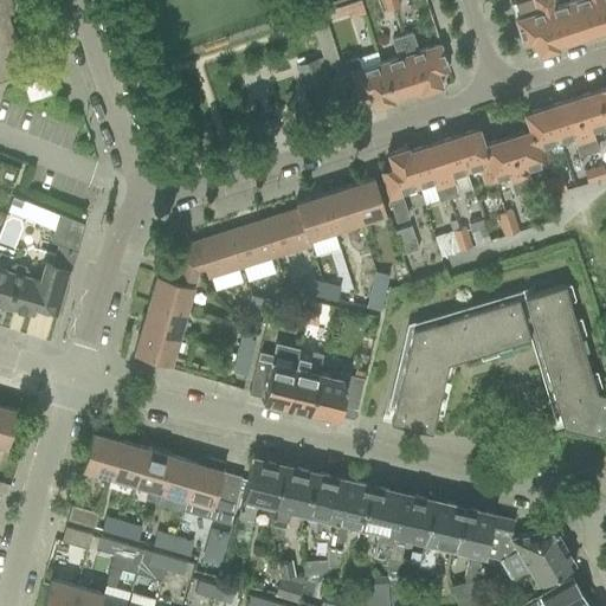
[(0,0),(0,81),(19,75),(18,69),(19,69),(13,51),(12,51),(11,47),(15,45),(13,38),(14,38),(7,14),(12,13),(10,5),(12,4),(10,0),(0,0)]
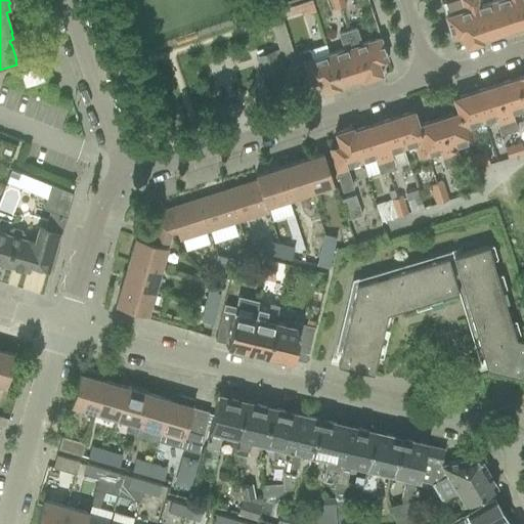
[(311,0),(310,0),(272,12),(276,25),(282,23),(280,16),(305,8),(307,15),(315,12),(311,0)]
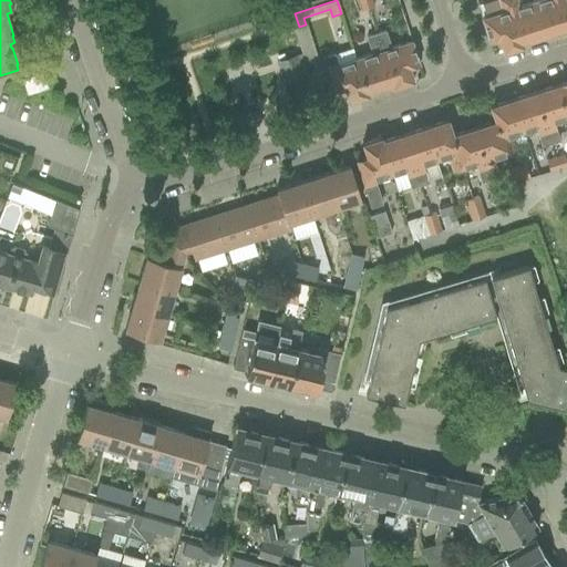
[(359,0),(362,10),(373,6),(371,0),(359,0)]
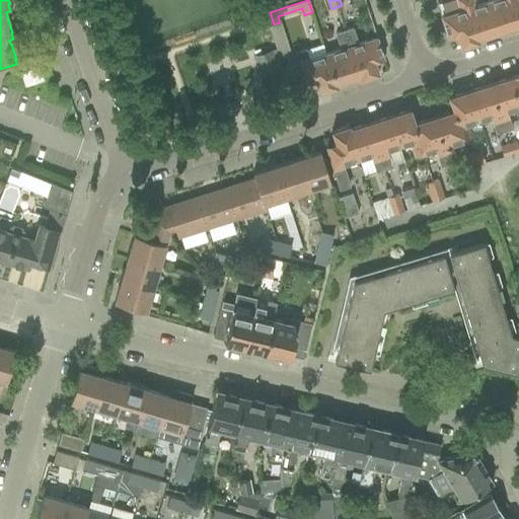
[(478,39),(465,0),(455,0),(459,11),(440,17),(447,38),(456,34),(460,48),(477,42),(476,39),(478,39)]
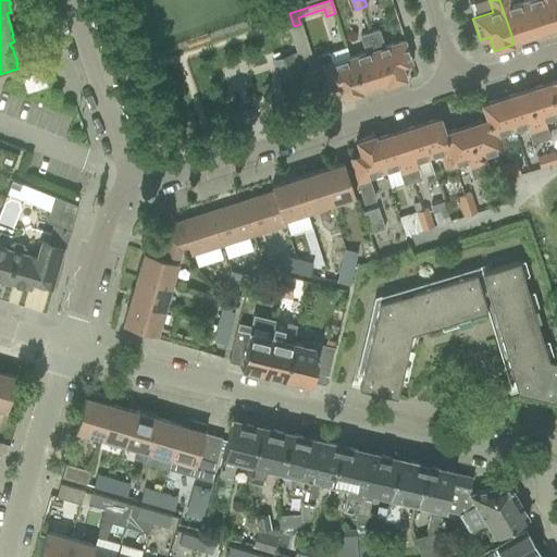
[(507,0),(499,0),(514,41),(533,35),(522,0),(509,4),(507,0)]
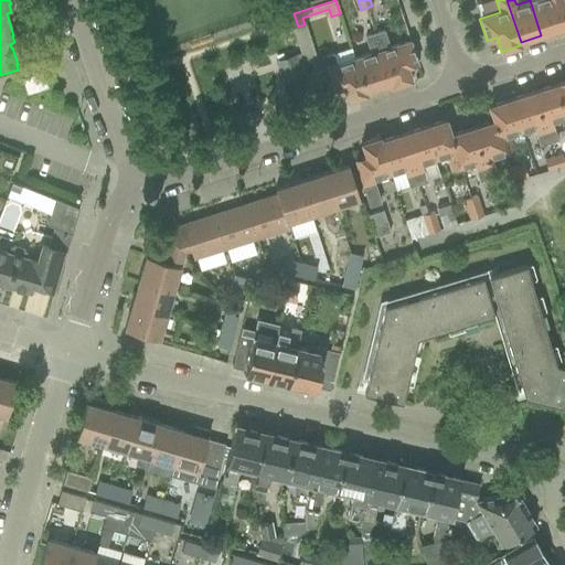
[(531,0),(530,0),(541,35),(562,29),(552,0),(531,0)]
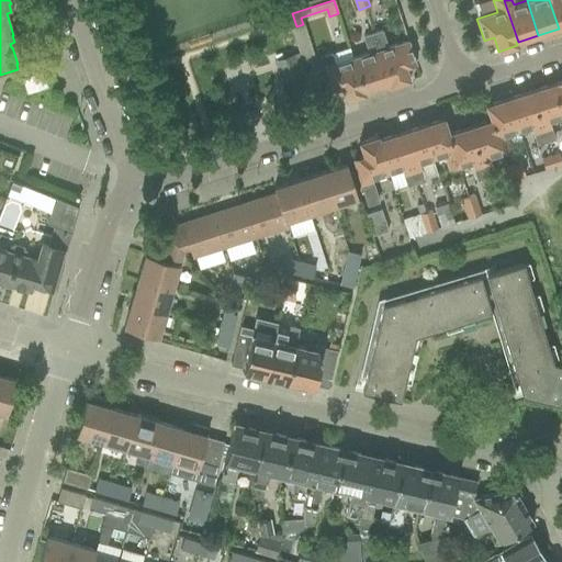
[(561,0),(549,0),(559,29),(561,26),(561,0)]
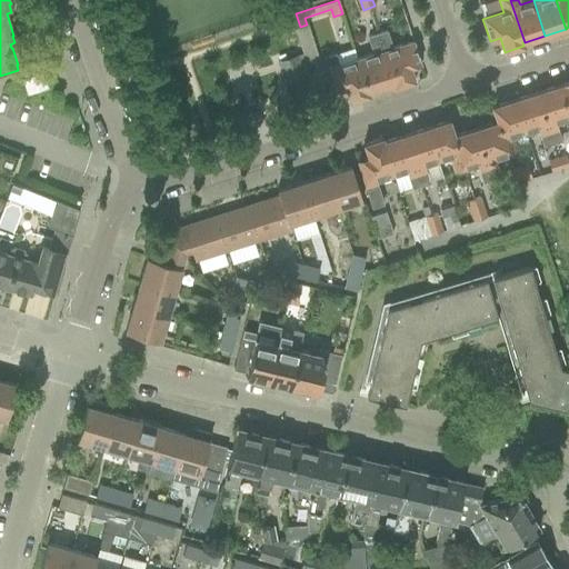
[(300,28),(293,30),(306,67),(320,62),(308,25),(307,25),(300,27),(300,28)]
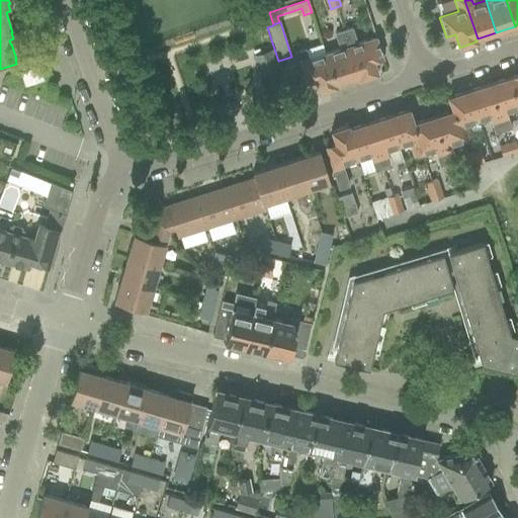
[(351,28),(345,30),(359,76),(357,77),(358,80),(377,74),(373,61),(382,58),(375,37),(356,44),(351,28)]
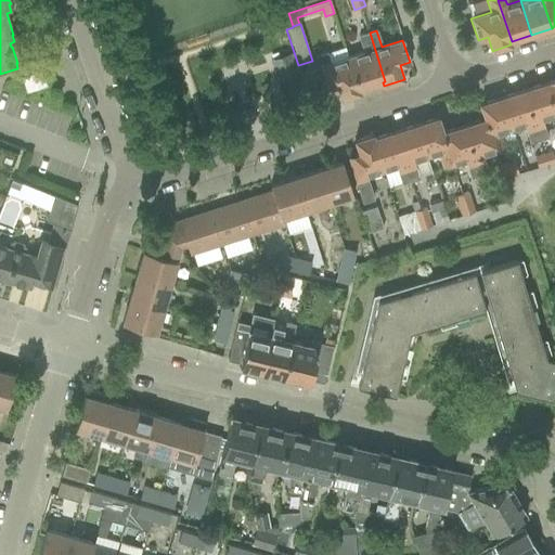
[(363,52),(347,57),(347,59),(358,90),(359,90),(383,82),(385,81),(370,33),(358,37),(363,52)]
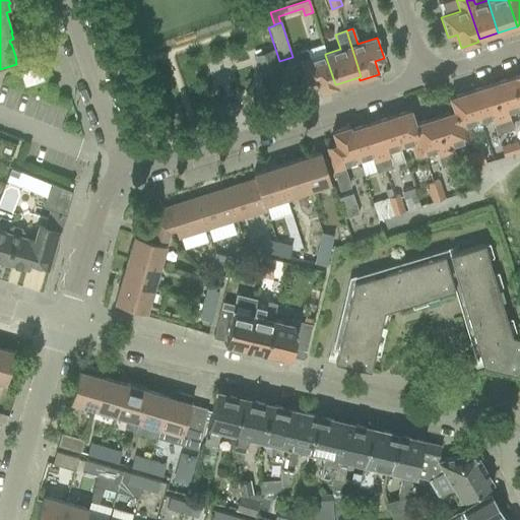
[(307,48),(296,52),(298,58),(300,64),(306,83),(315,80),(319,93),(336,88),(337,87),(336,84),(335,85),(325,54),(322,45),(307,49),(307,48)]
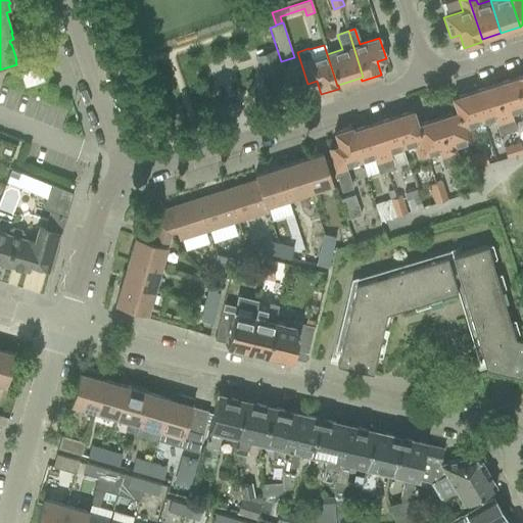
[(273,51),(260,55),(269,79),(281,74),(273,51)]
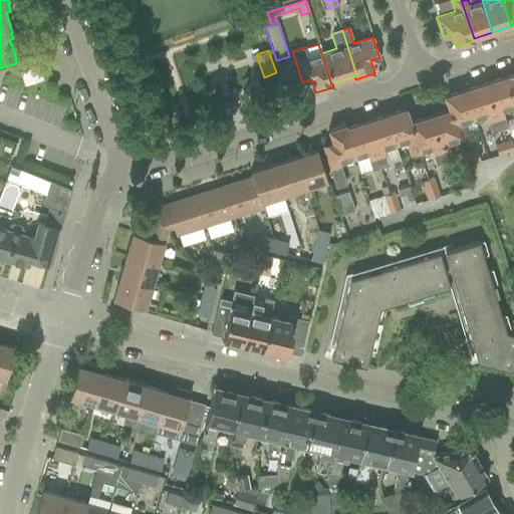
[(19,72),(24,86),(43,79),(38,66),(19,72)]
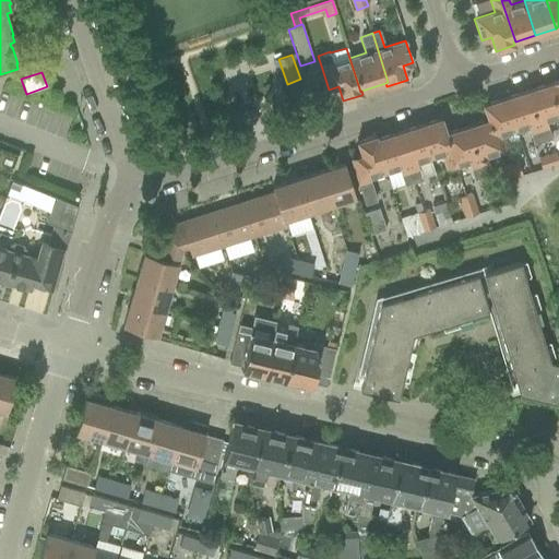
[(558,80),(547,84),(557,116),(558,117),(558,116),(558,80)]
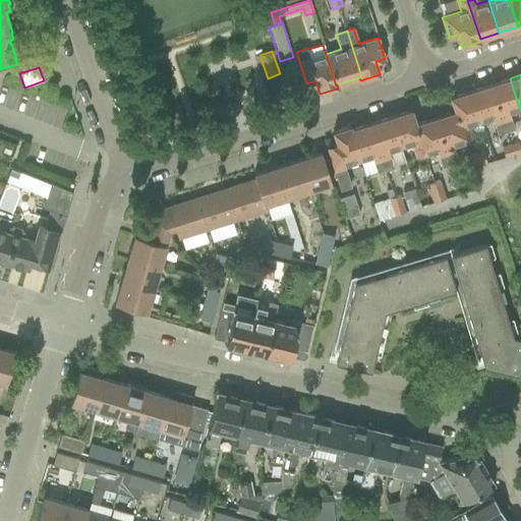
[(510,78),(490,84),(505,131),(505,132),(514,129),(509,112),(520,109),(519,108),(510,78)]
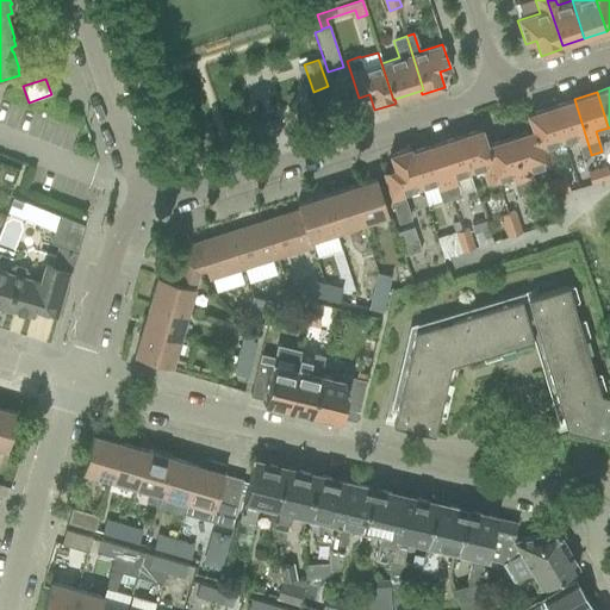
[(574,99),(551,107),(561,142),(562,143),(577,138),(583,157),(591,155),(591,154),(574,99)]
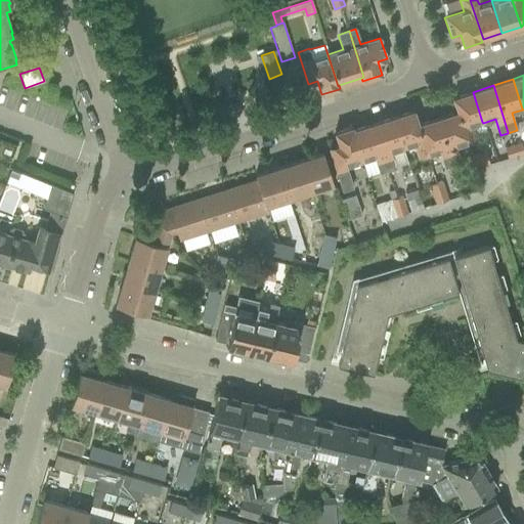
[(473,92),(452,98),(456,113),(467,142),(477,139),(473,126),(483,123),(482,122),(473,92)]
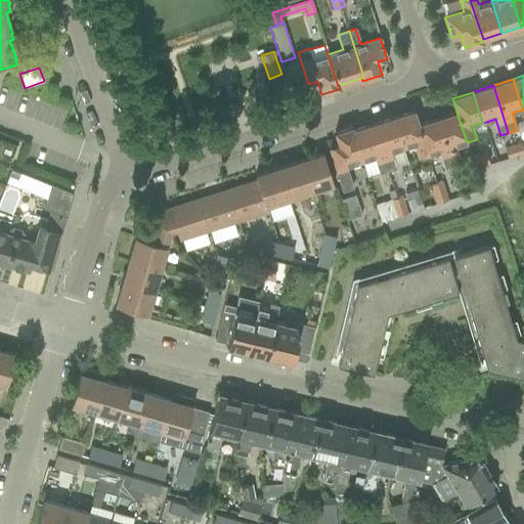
[(413,111),(394,118),(403,147),(403,148),(413,144),(418,159),(419,158),(428,156),(427,155),(418,125),(413,111)]
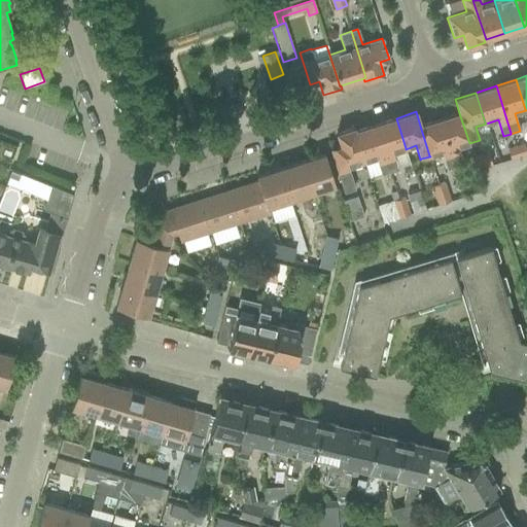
[(459,113),(440,119),(455,166),(455,167),(464,164),(458,146),(469,143),(459,113)]
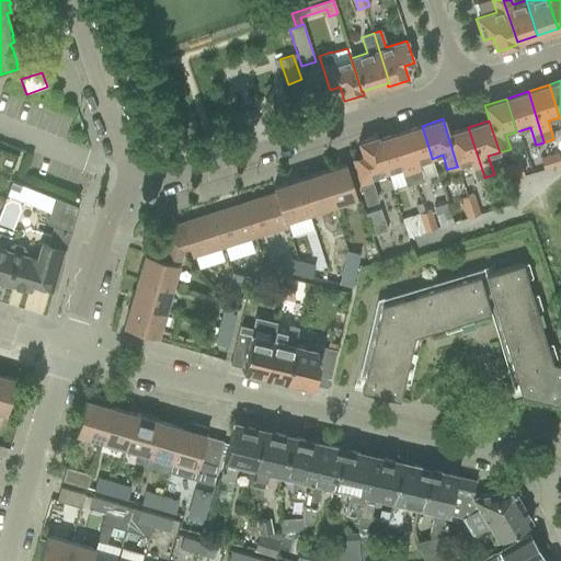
[(422,126),(401,133),(416,182),(425,180),(424,178),(436,173),(432,159),(432,158),(422,126)]
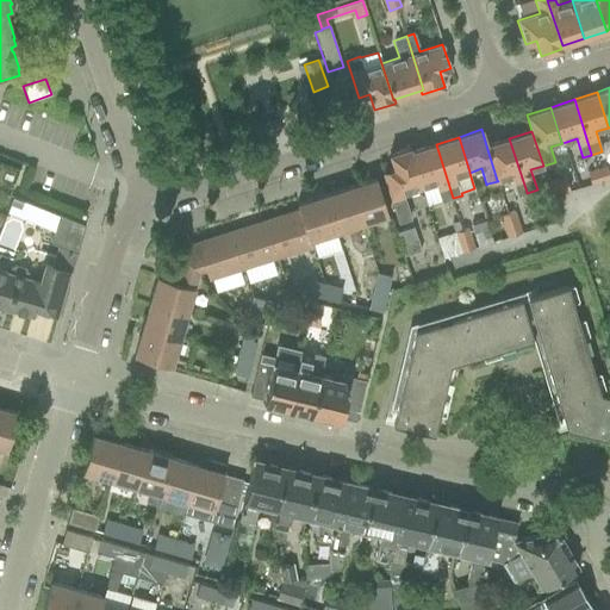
[(509,138),(486,145),(497,180),(511,176),(516,192),(517,195),(527,193),(527,192),(509,138)]
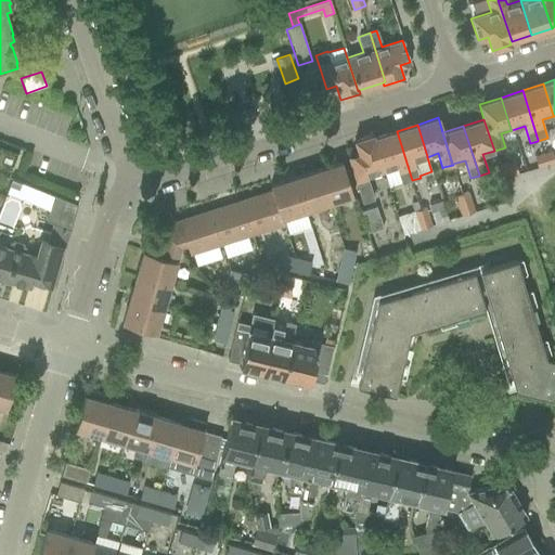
[(397,131),(376,138),(386,169),(396,166),(401,182),(402,184),(412,180),(397,131)]
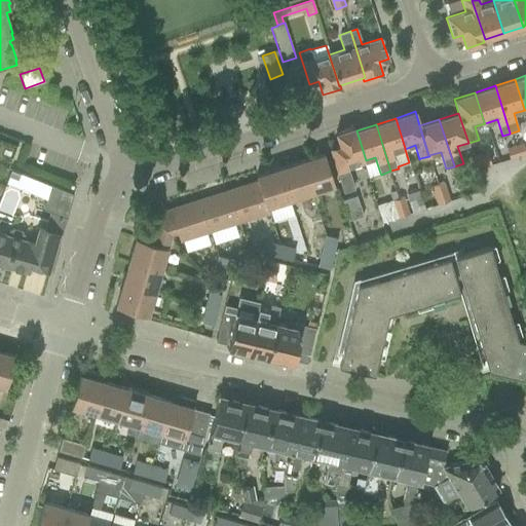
[(339,146),(330,149),(336,168),(343,191),(354,187),(347,166),(366,160),(357,130),(354,130),(353,127),(335,134),(339,146)]
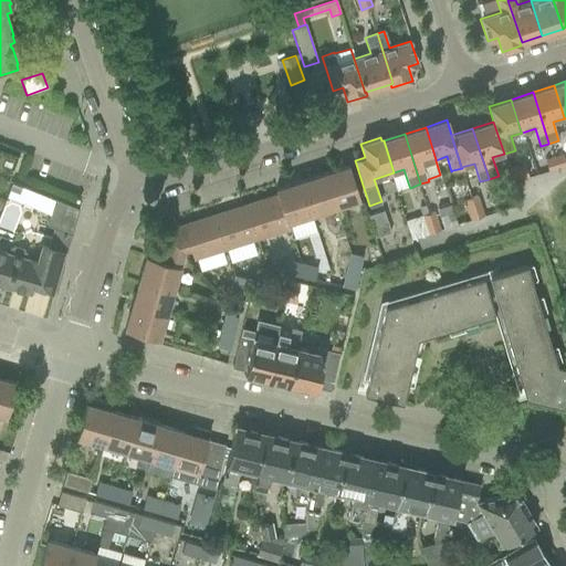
[(565,166),(563,155),(554,158),(557,170),(565,167),(565,166)]
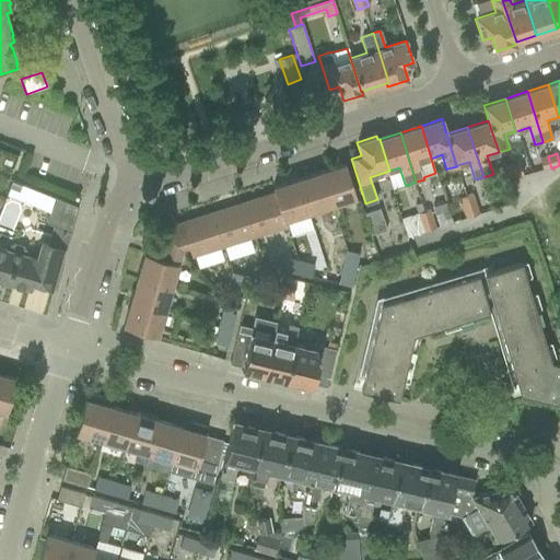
[(548,156),(539,159),(543,171),(551,168),(548,156)]
